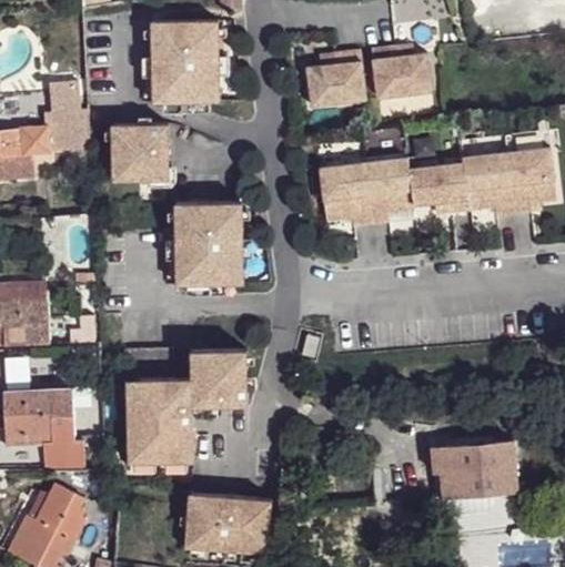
[(217,20),(150,21),(151,102),(219,101),(217,20)]
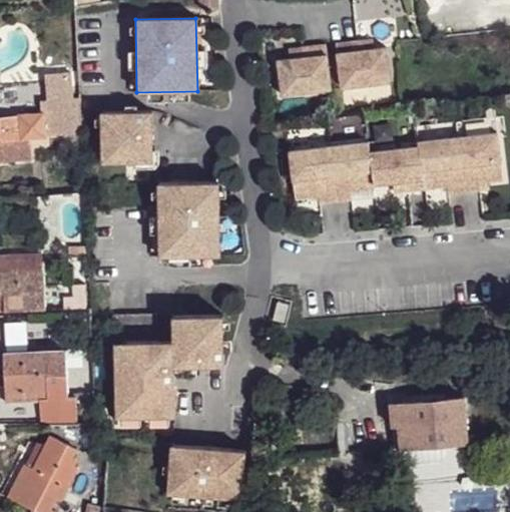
[(358,40),(334,43),(340,88),(389,82),(385,47),(360,50),(358,40)]
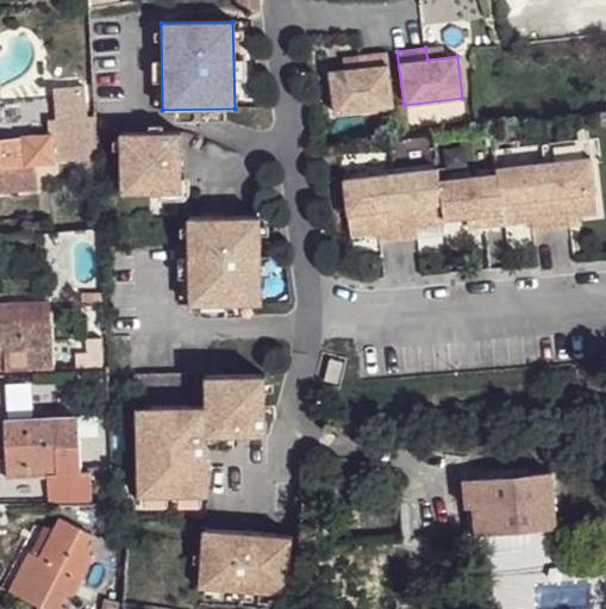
[(357,68),(328,72),(332,115),(392,107),(385,53),(356,56),(357,68)]
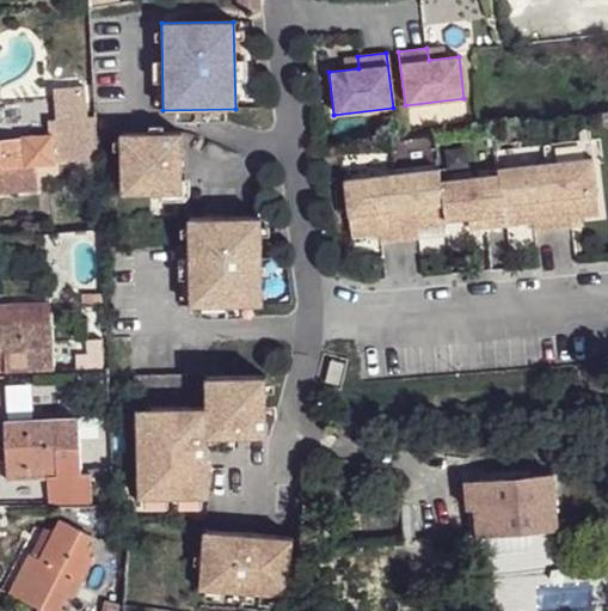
[(83,103),(53,105),(54,120),(77,118),(75,111),(83,111),(83,103)]
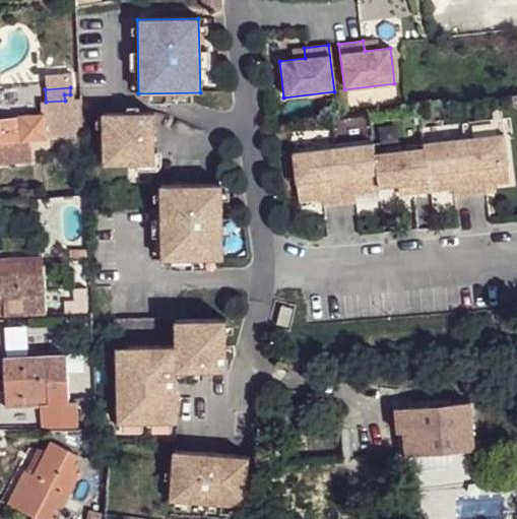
[(0,165),(29,163),(27,139),(73,136),(70,94),(64,94),(65,101),(46,102),(39,103),(40,116),(18,117),(18,120),(0,121),(0,165)]
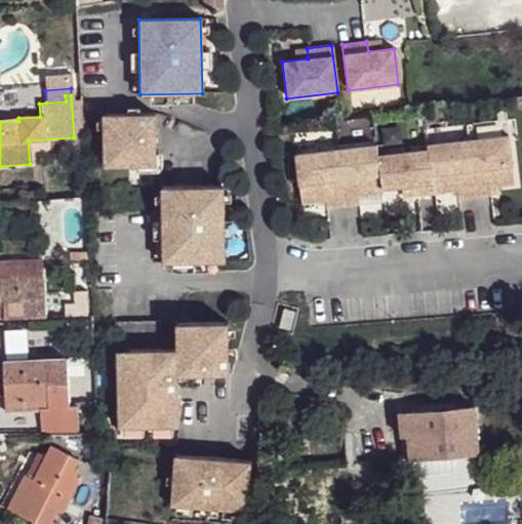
[(154,115),(103,115),(104,166),(155,165),(154,115)]
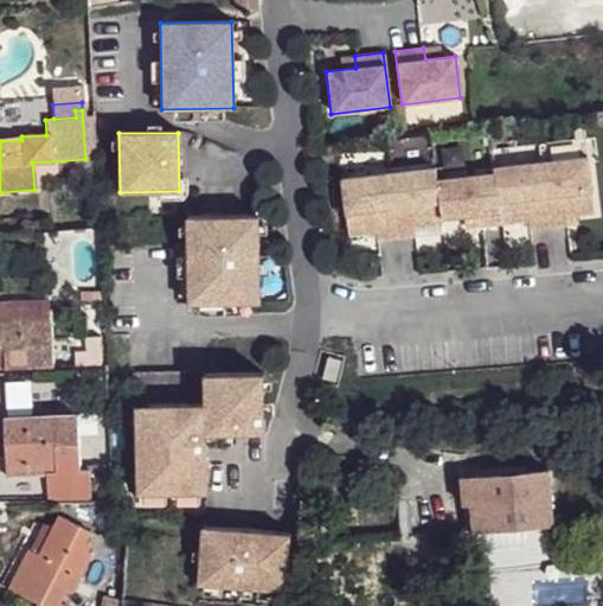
[(584,139),(537,144),(539,161),(585,157),(584,139)]
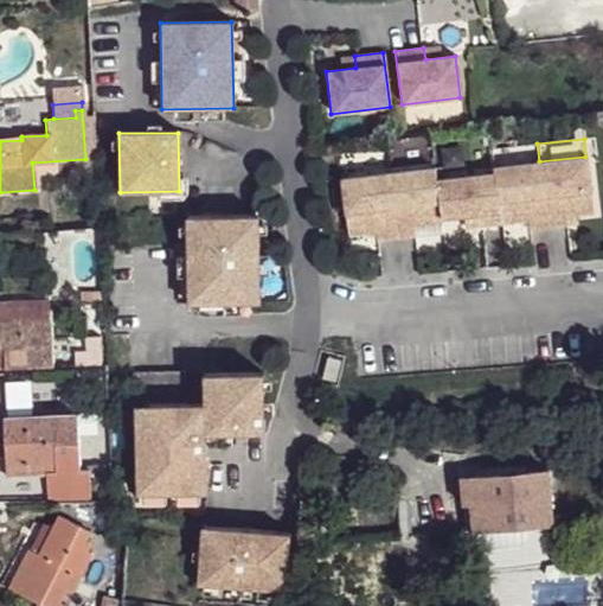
[(537,144),(489,151),(493,167),(539,161),(537,144)]
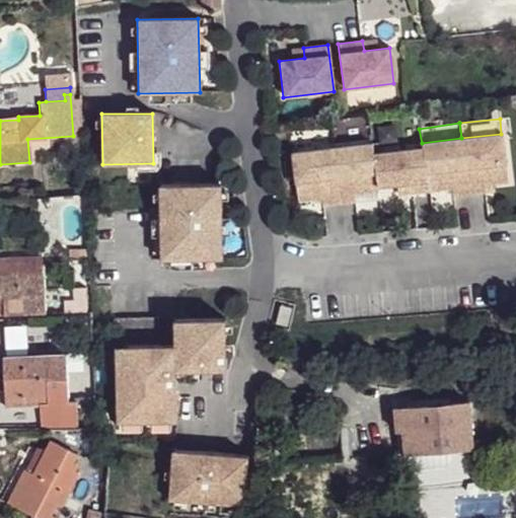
[(501,134),(461,138),(467,196),(485,194),(484,187),(508,183),(501,134)]
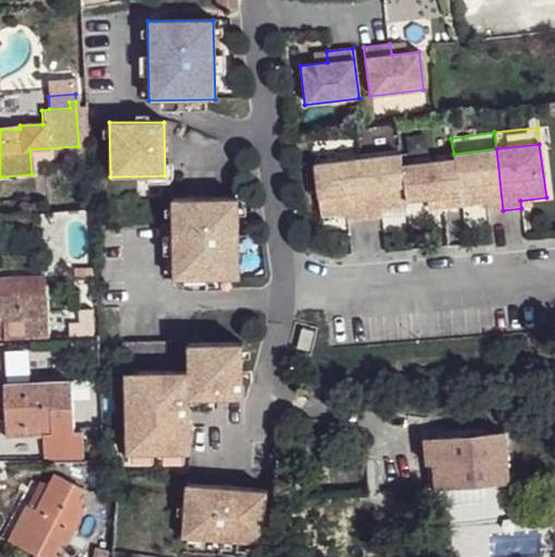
[(496,148),(454,154),(454,159),(459,207),(484,204),(485,213),(503,210),(496,148)]
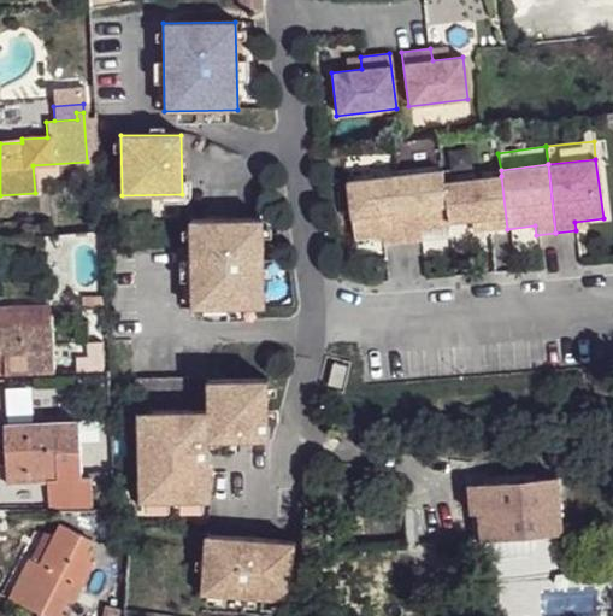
[(441,170),(394,176),(401,244),(422,240),(420,233),(448,229),(447,223),(443,183),(441,170)]
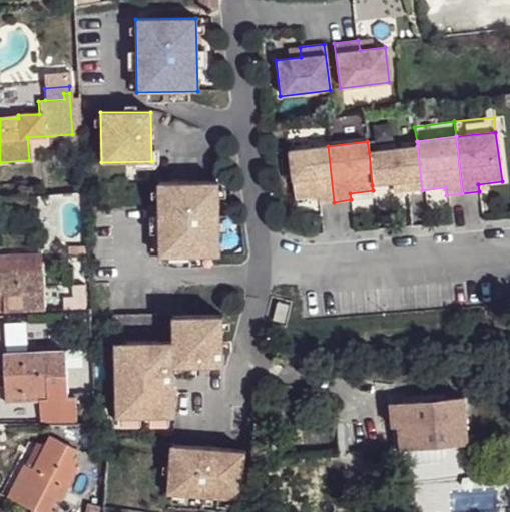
[(328,146),(288,151),(294,199),(317,196),(318,203),(334,202),(328,146)]
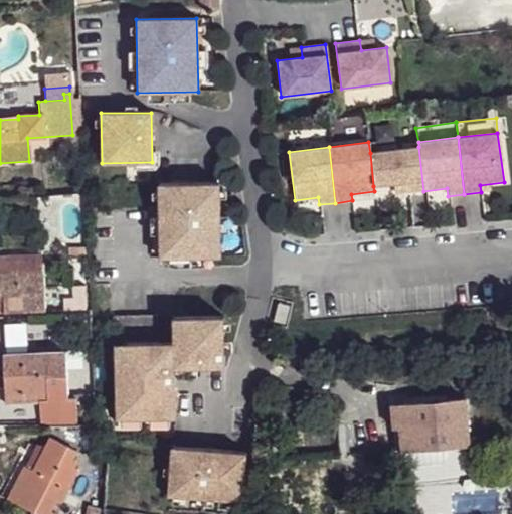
[(418,147),(370,153),(373,186),(393,184),(406,182),(407,192),(423,191),(418,147)]
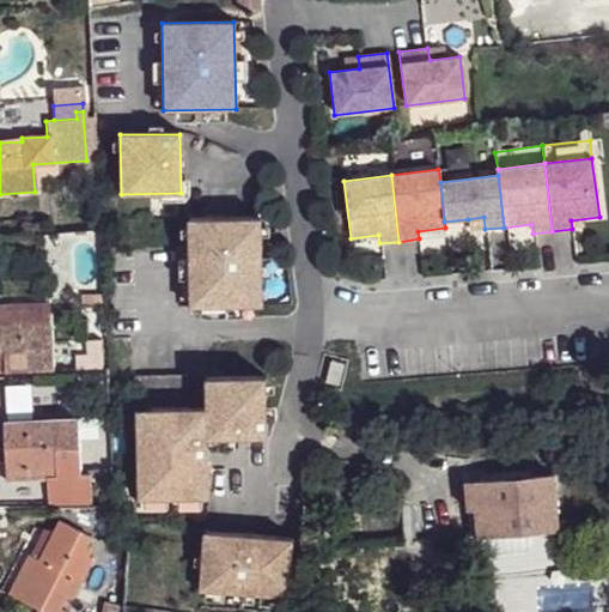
[(483,217),(468,219),(469,231),(485,229),(483,217)]
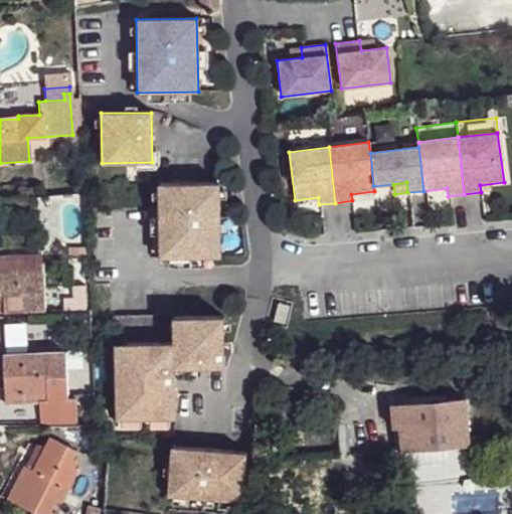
[(218,183),(158,184),(159,258),(219,257),(218,183)]
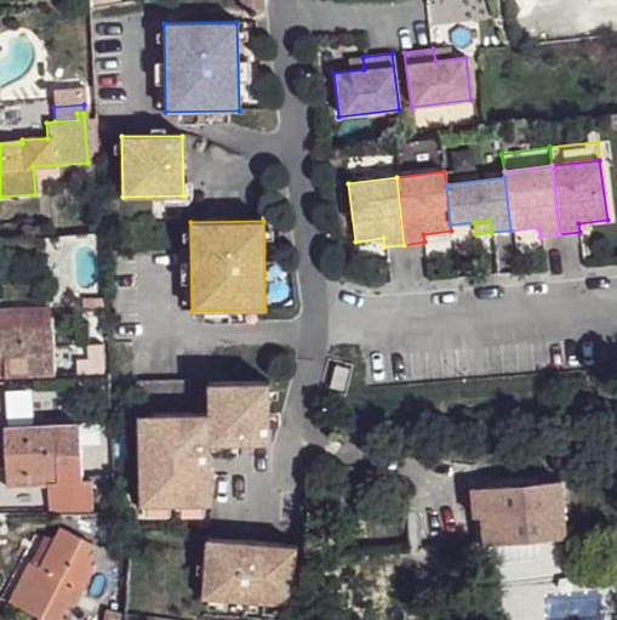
[(49,308),(13,310),(15,329),(50,326),(49,308)]
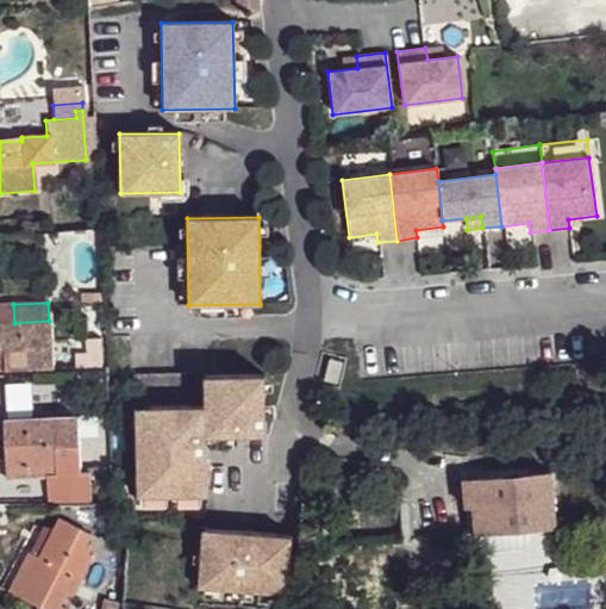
[(0,372),(51,370),(49,321),(14,323),(13,304),(0,304),(0,372)]
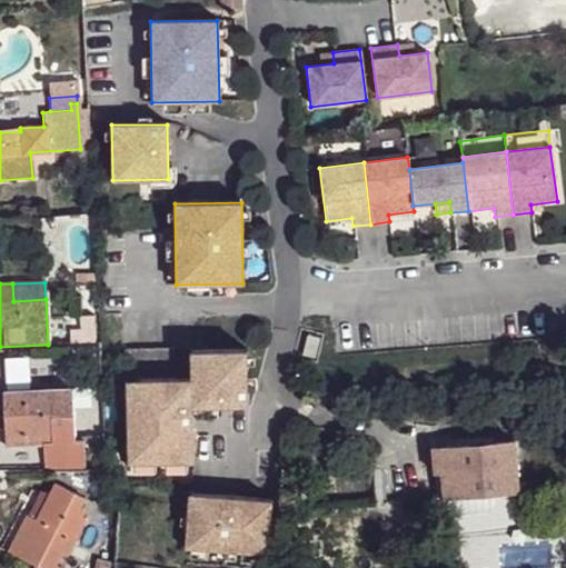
[(91,316),(78,317),(79,331),(67,331),(68,344),(93,342),(91,316)]
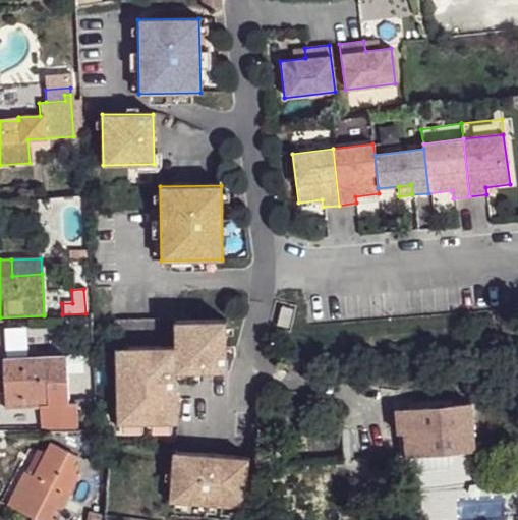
[(225,321),(172,322),(173,346),(173,372),(189,371),(190,400),(235,399),(235,371),(226,371),(225,321)]
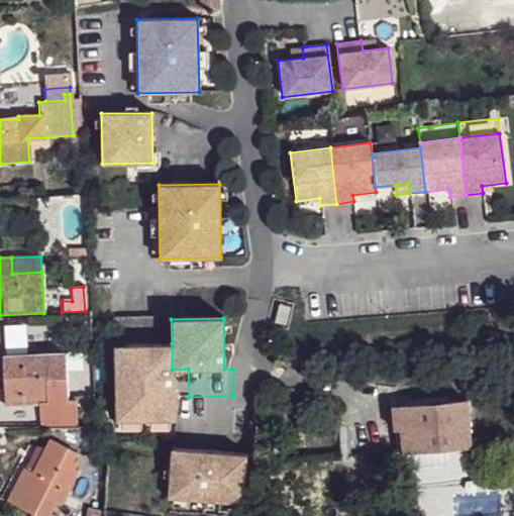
[(172,343),(113,344),(115,428),(174,426),(172,370),(172,343)]
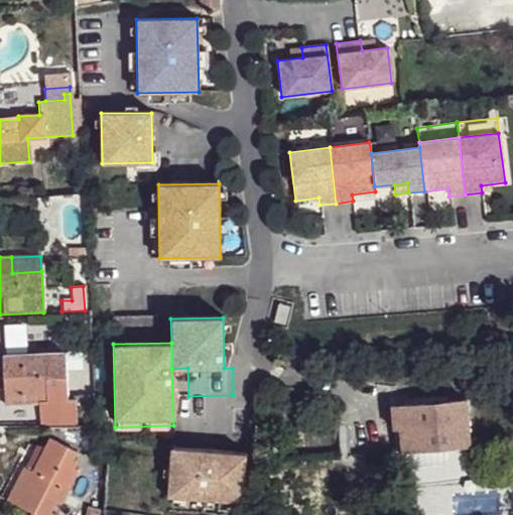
[(2,355),(3,397),(38,396),(39,426),(75,426),(74,400),(66,400),(63,353),(2,355)]
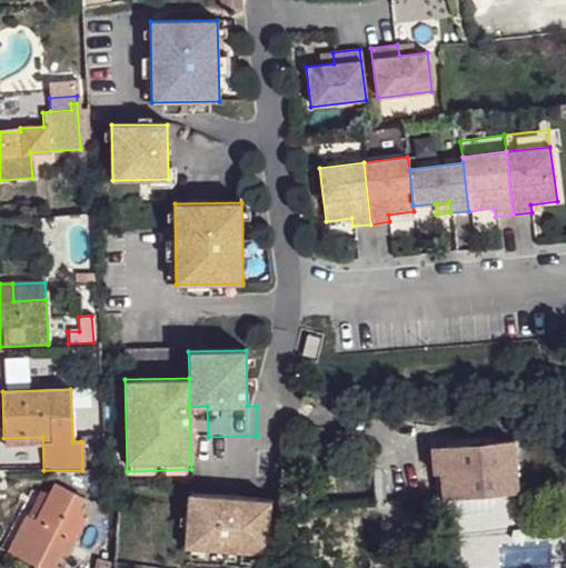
[(517,492),(513,442),(446,448),(448,470),(439,471),(439,472),(442,499),(517,492)]
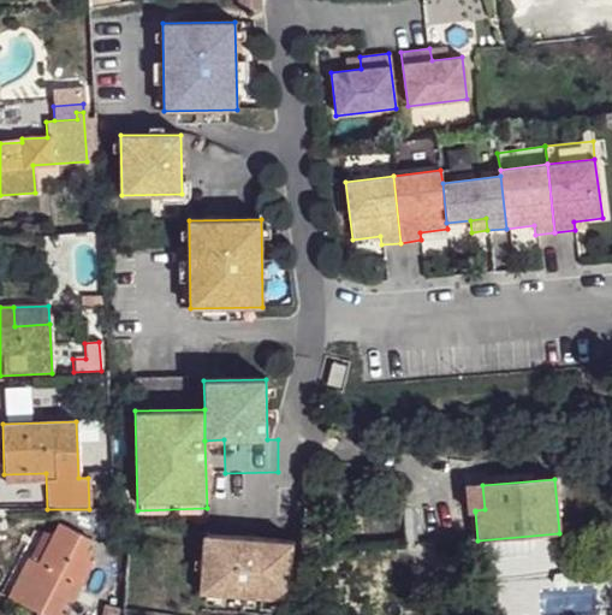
[(482,485),(465,486),(467,513),(475,512),(475,510),(485,509),(482,485)]
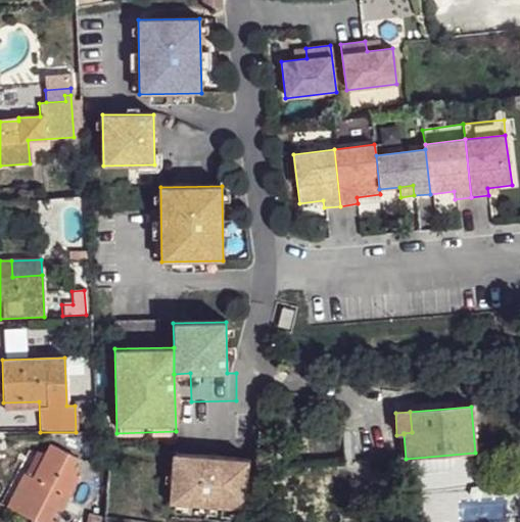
[(76,459),(48,444),(33,479),(22,474),(5,507),(37,521),(48,521),(55,509),(59,510),(77,477),(73,476),(76,470),(72,468),(76,459)]
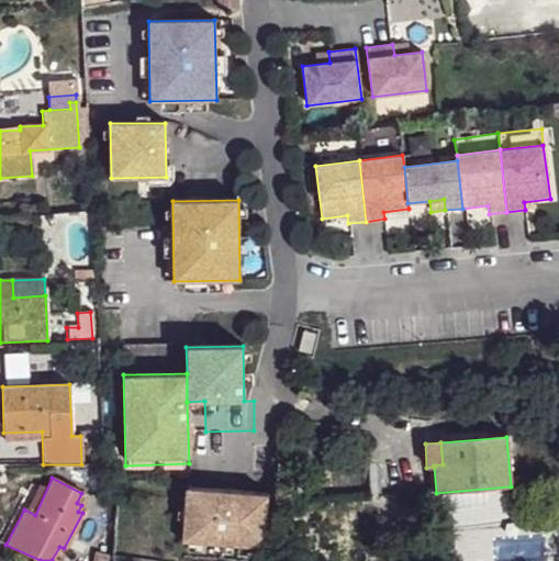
[(270,501),(190,496),(187,550),(268,554),(270,501)]
